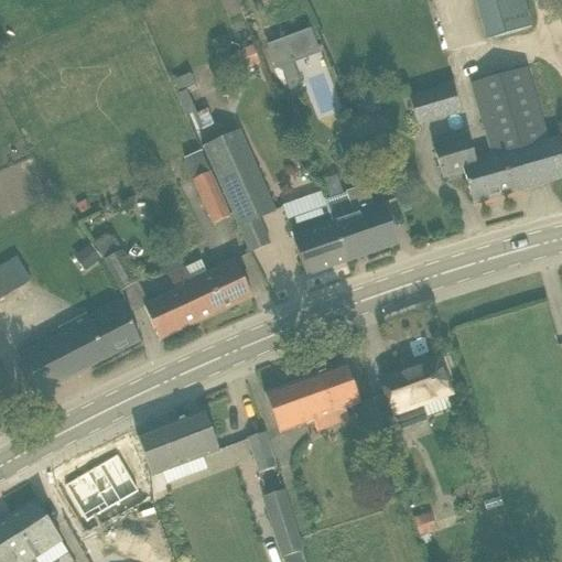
[(476,0),(487,39),(535,24),(527,0),(476,0)]
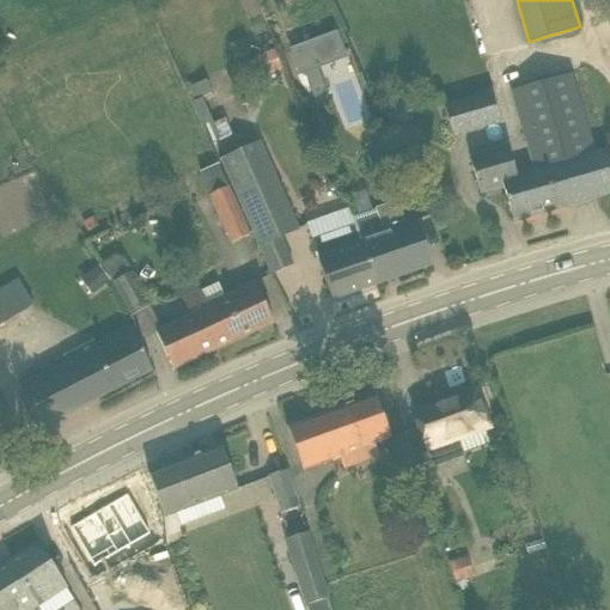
[(349,63),(339,32),(293,49),(304,80),(349,63)]
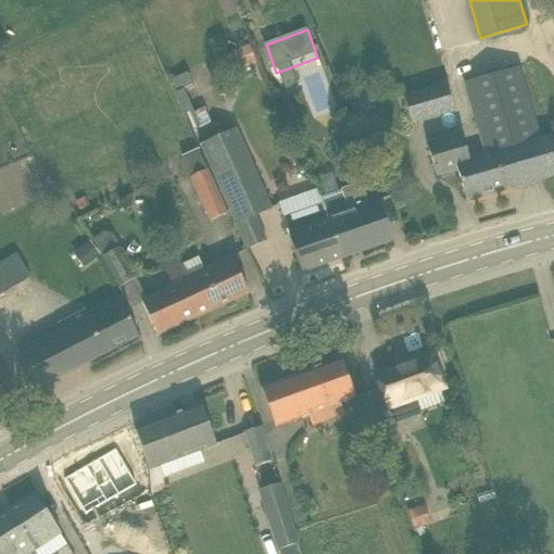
[(249,43),(234,49),(241,67),(255,61),(249,43)]
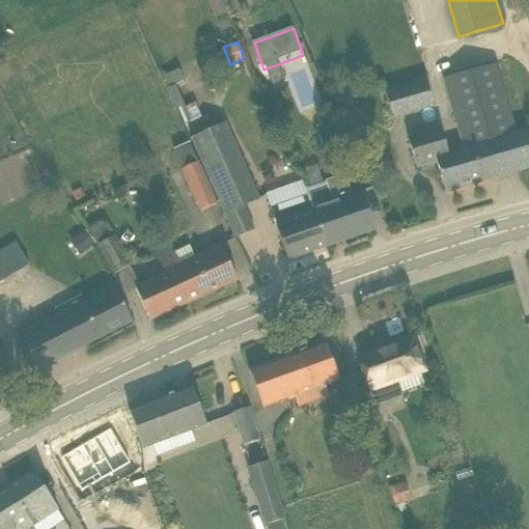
[(445,77),(465,146),(448,150),(441,126),(409,135),(418,167),(438,161),(447,191),(528,167),(528,128),(517,131),(497,61),(477,67),(445,77)]
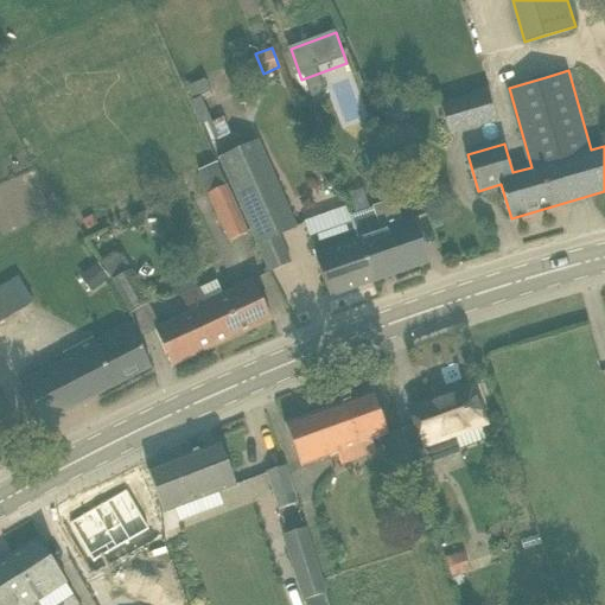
[(205,77),(188,86),(193,97),(211,89),(205,77)]
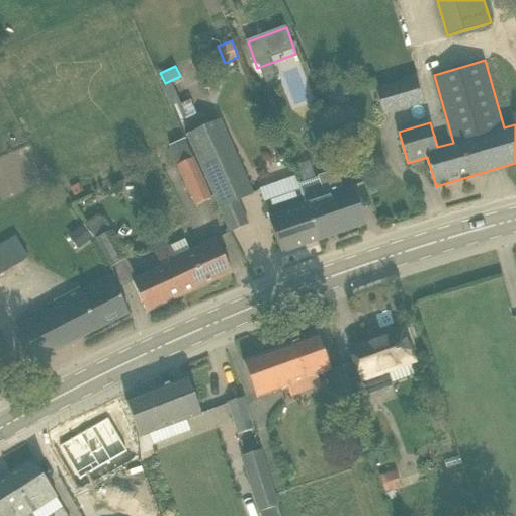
[(377,90),(384,113),(424,101),(417,78),(377,90)]
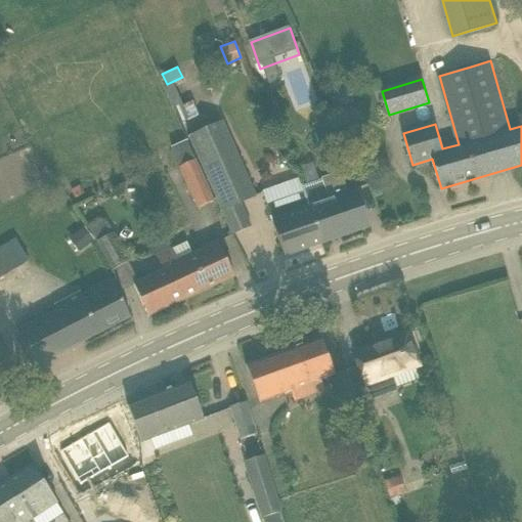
[(350,82),(332,88),(337,104),(355,99),(350,82)]
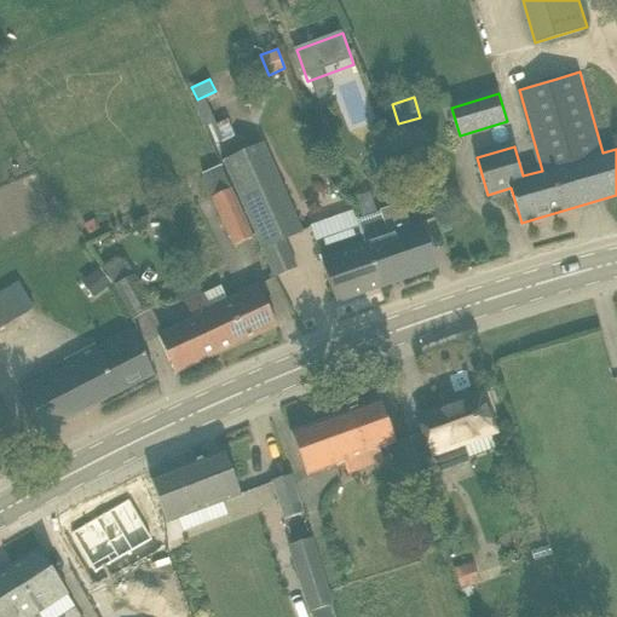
[(372,146),(382,176),(402,168),(391,138),(372,146)]
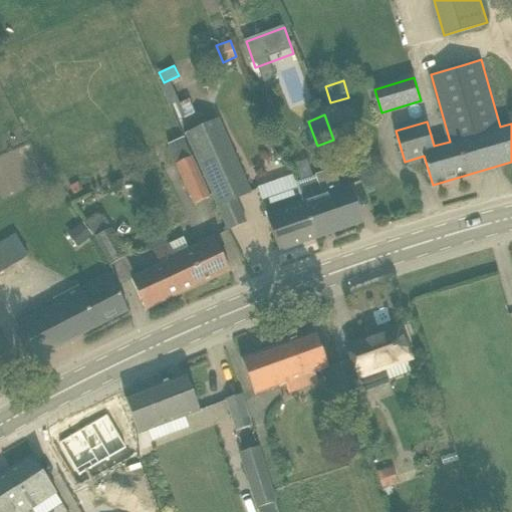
[(238,199),(253,193),(220,117),(186,133),(229,230),(248,222),(238,199)]
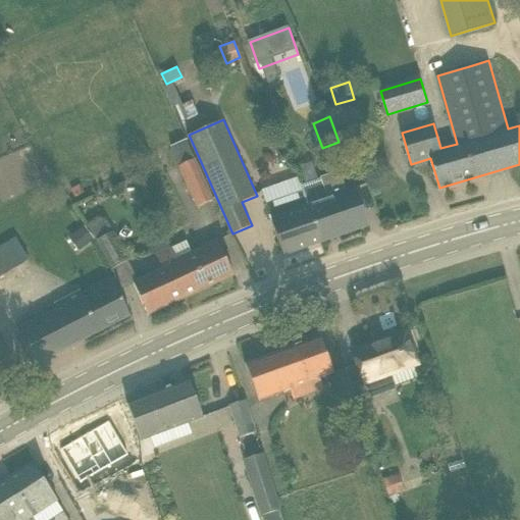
[(171,146),(180,164),(179,165),(198,206),(214,199),(187,139),(171,146)]
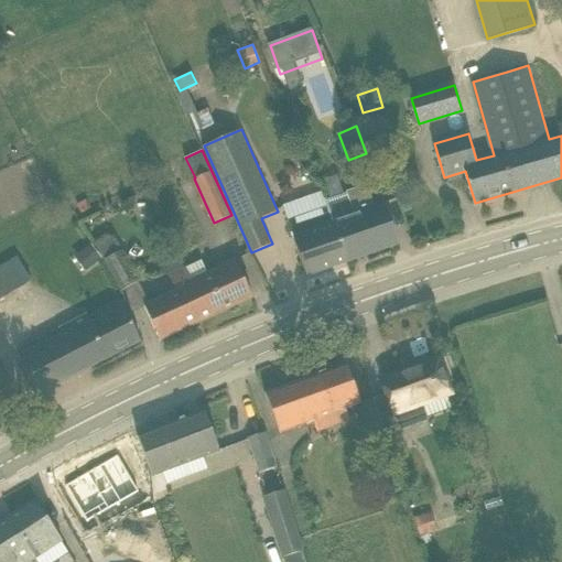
[(326,201),(328,206),(289,220),(294,236),(307,274),(399,242),(385,201),(375,204),(368,183),(347,191),(348,193),(326,201)]
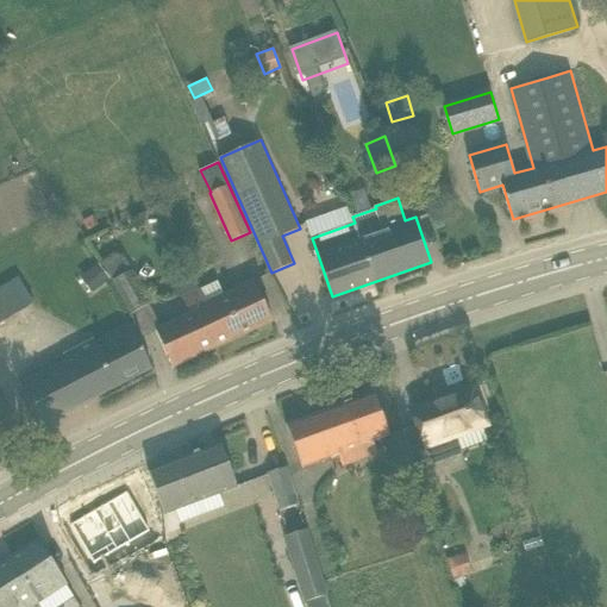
[(120,255),(104,262),(116,279),(129,273),(120,255)]
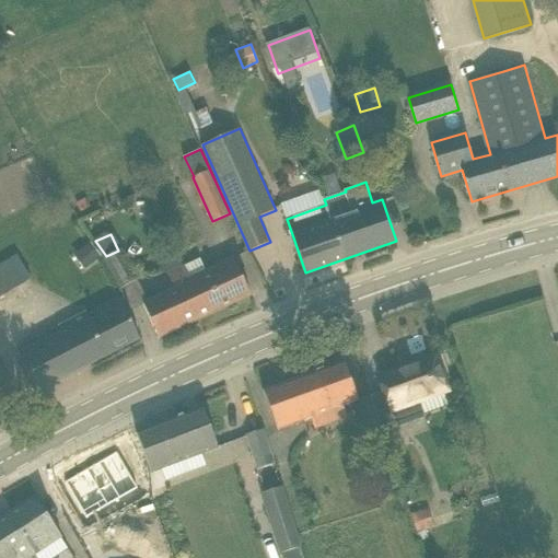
[(74,254),(85,268),(103,255),(91,241),(74,254)]
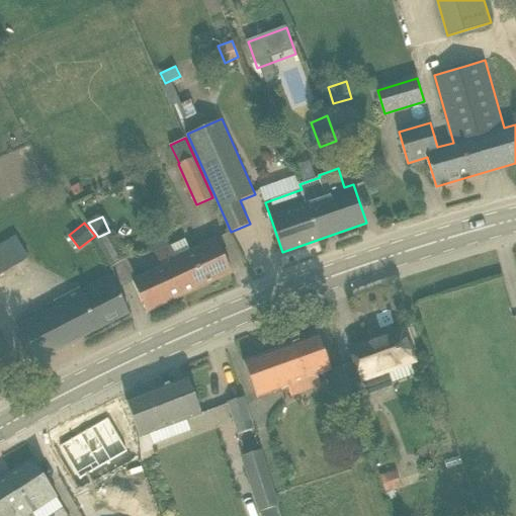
[(98,237),(120,282),(137,275),(114,230),(109,232),(98,237)]
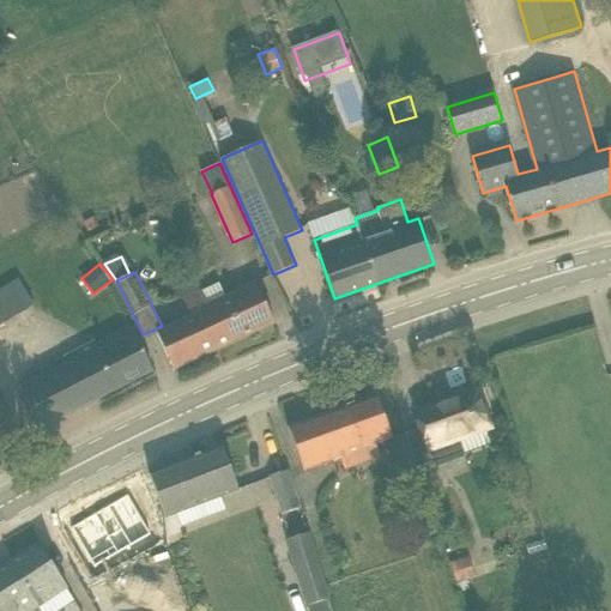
[(0,289),(0,325),(35,304),(19,278),(0,289)]
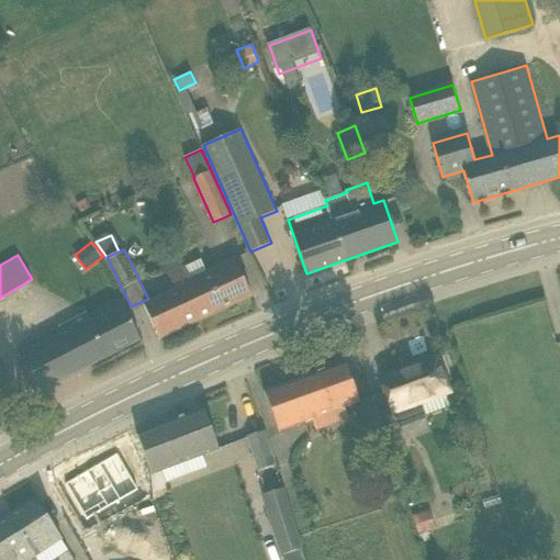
[(206,270),(201,258),(169,273),(176,288),(144,303),(160,338),(253,295),(235,257),(206,270)]
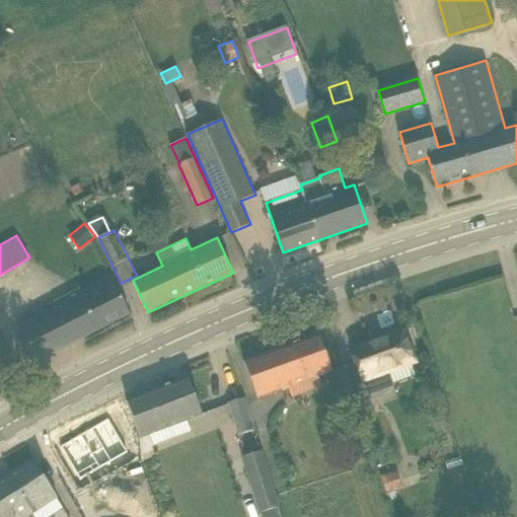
[(19,328),(27,344),(37,362),(130,313),(114,281),(70,303),(66,296),(55,301),(59,308),(19,328)]
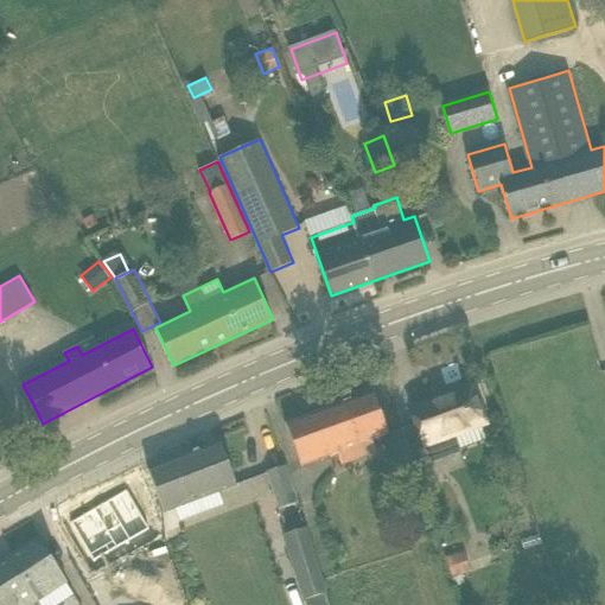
[(473,384),(411,407),(416,424),(425,447),(431,464),(462,452),(456,435),(488,425),(482,407),(473,384)]
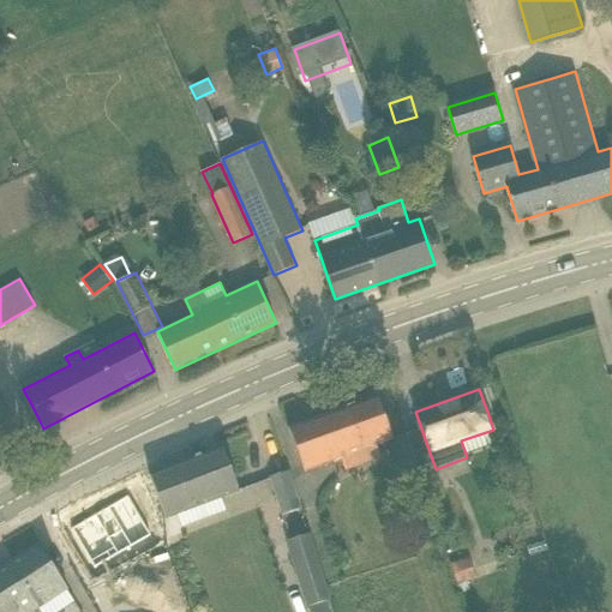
[(382,456),(377,444),(394,438),(378,395),(289,427),(305,469),(341,456),(346,469),(382,456)]
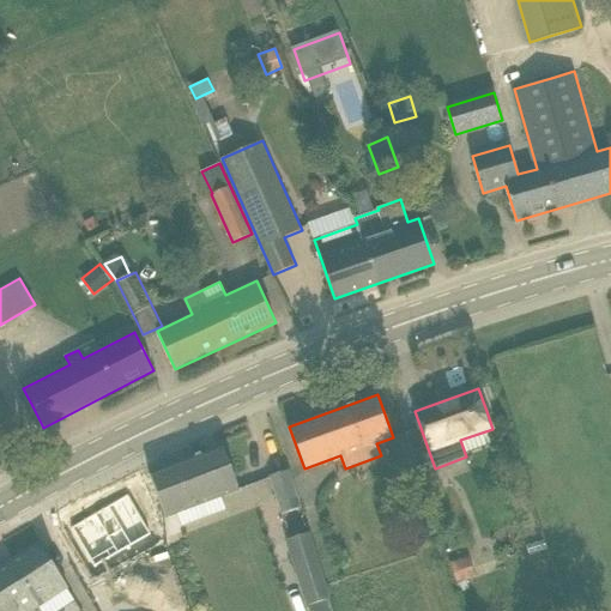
[(0,427),(12,421),(0,395),(0,427)]
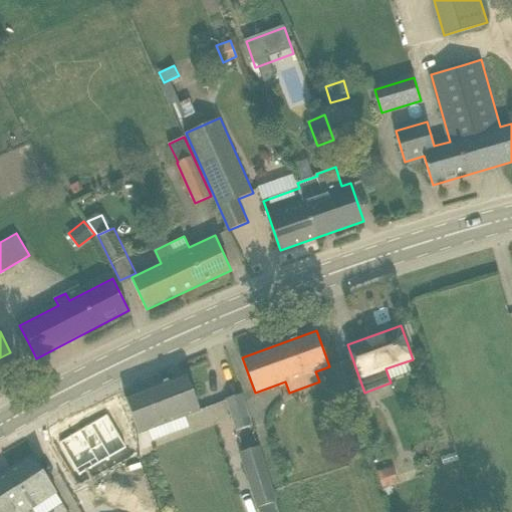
[(169,379),(125,396),(126,401),(132,414),(136,424),(140,433),(148,430),(149,429),(182,417),(189,415),(201,410),(187,372),(169,379)]
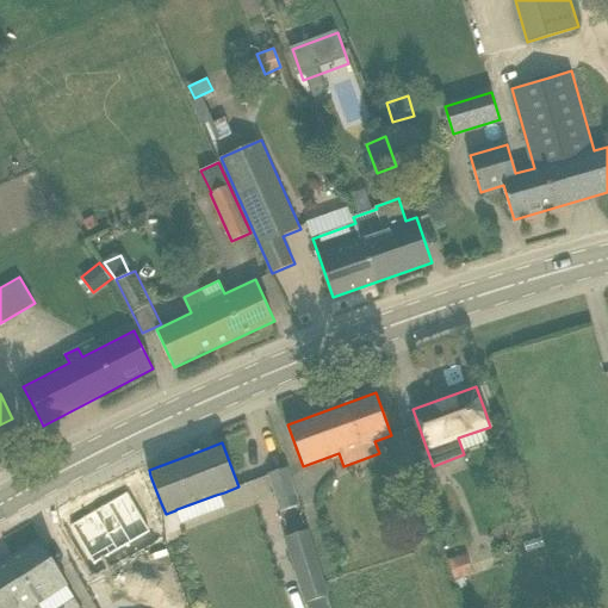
[(271,473),(278,496),(281,510),(299,504),(289,469),(271,473)]
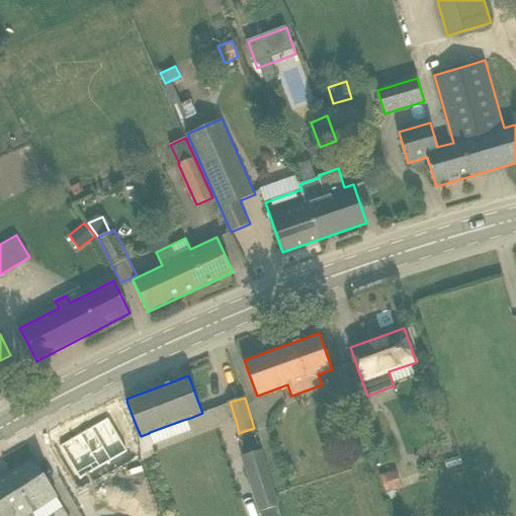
[(112,413),(63,441),(91,492),(105,484),(96,467),(132,447),(112,413)]
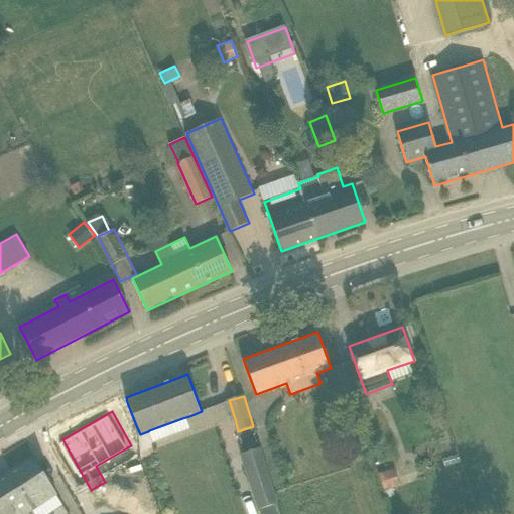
[(262,447),(242,454),(259,510),(260,510),(278,504),(279,504),(262,447)]
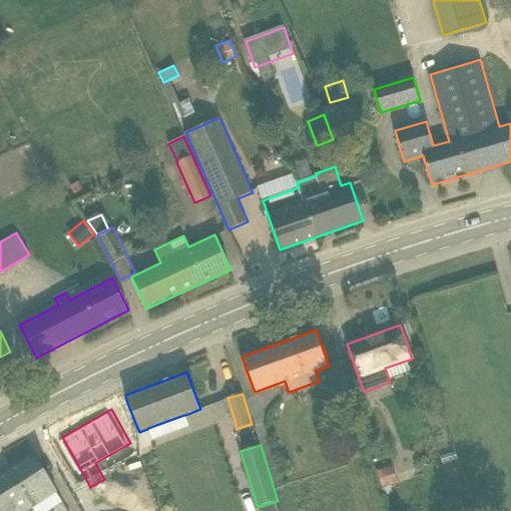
[(0,476),(0,510),(27,510),(57,491),(33,455),(0,476)]
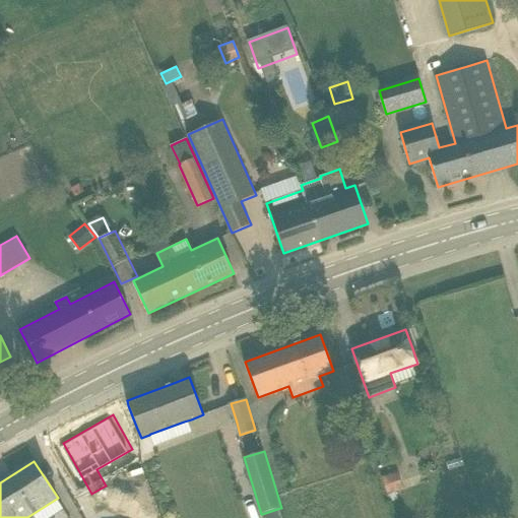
[(282,517),(280,508),(262,514),(263,517),(282,517)]
